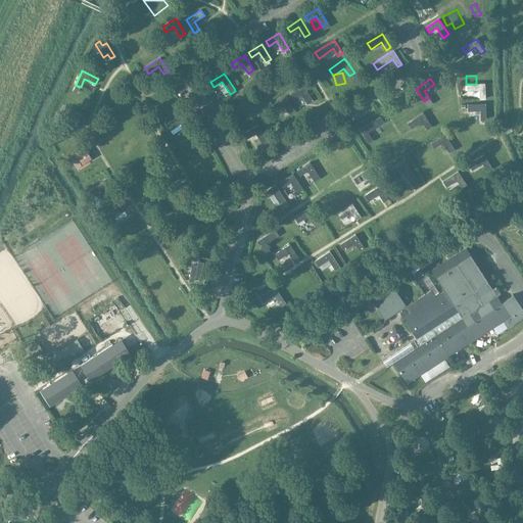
[(479,99),(484,99),(484,84),(466,84),(467,91),(479,90),(479,99)]
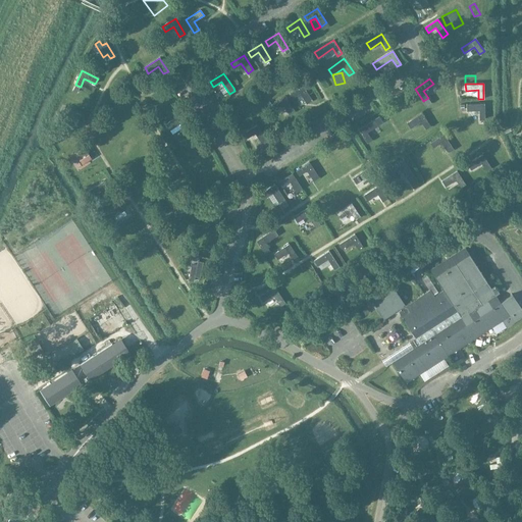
[(306,103),(312,100),(302,85),(289,94),(292,98),(300,93),(306,103)]
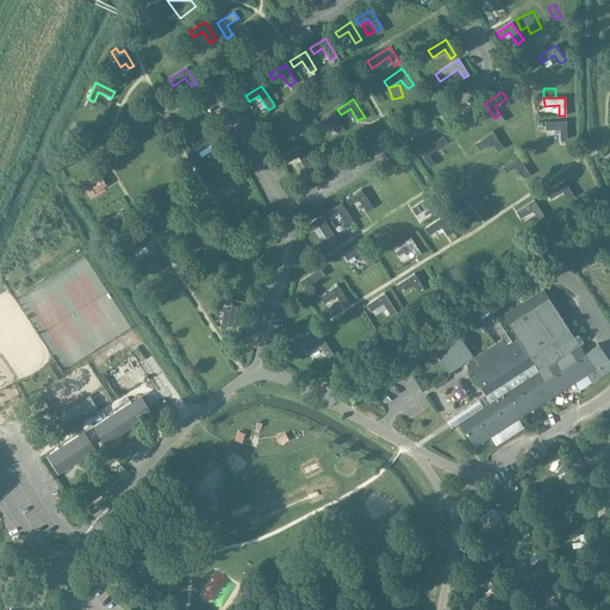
[(337,134),(344,130),(332,112),(318,122),(321,128),(330,122),(337,134)]
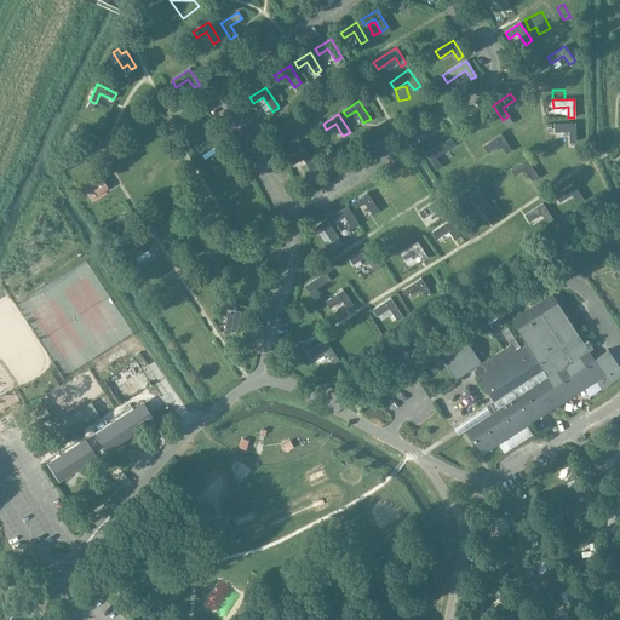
[(480,120),(472,126),(478,133),(486,126),(480,120)]
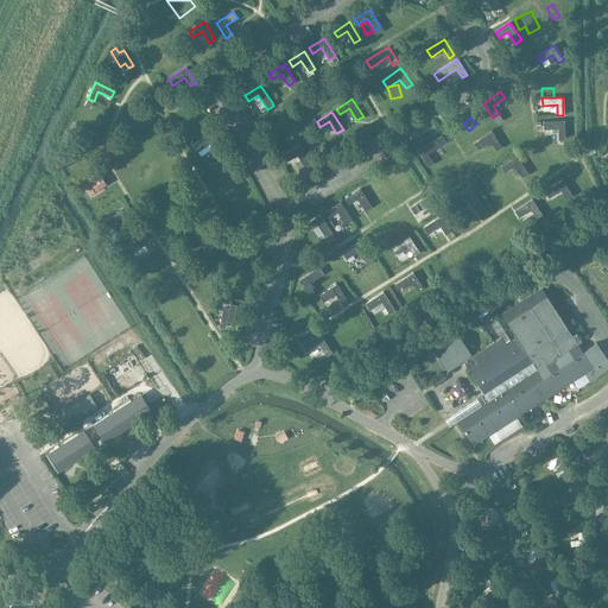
[(558,139),(564,139),(564,121),(543,121),(543,130),(558,128),(558,139)]
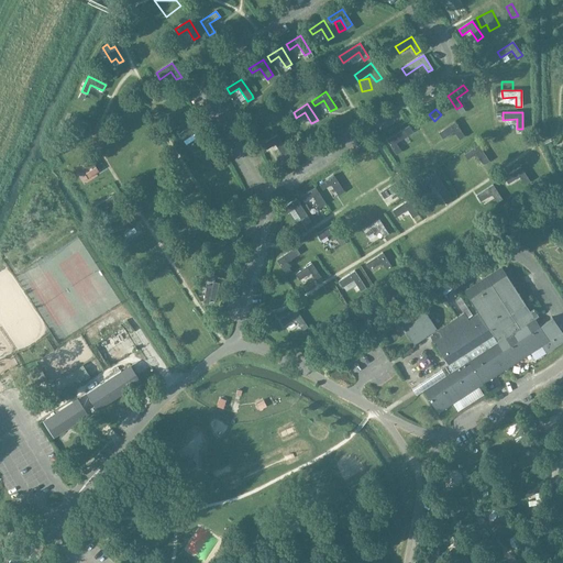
[(84,130),(87,124),(69,116),(63,131),(67,133),(72,124),(84,130)]
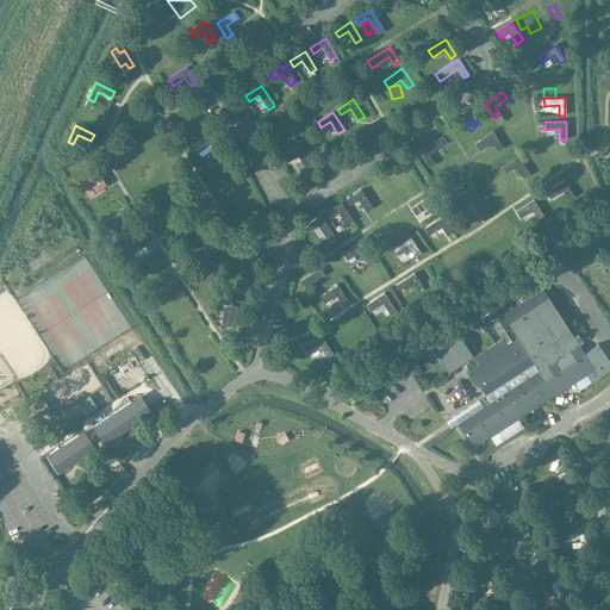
[(497,151),(503,148),(492,132),(475,143),(479,150),(491,142),(497,151)]
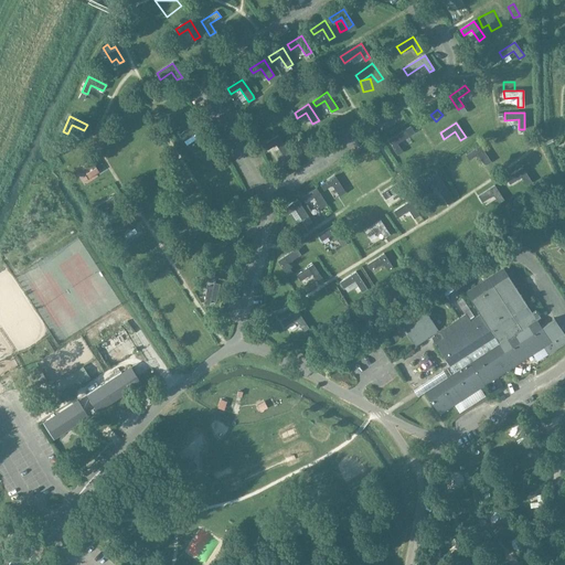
[(200,141),(205,138),(195,124),(180,135),(183,140),(194,134),(200,141)]
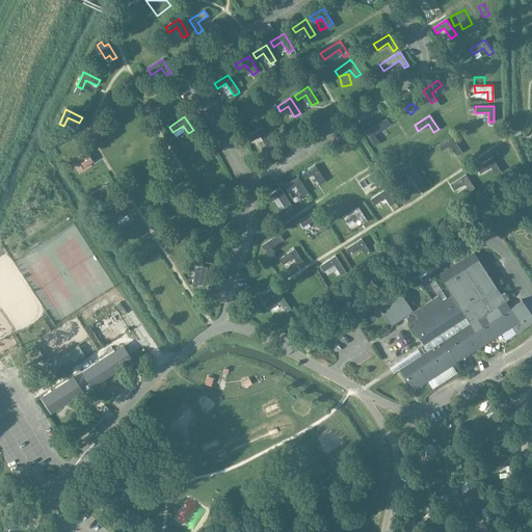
[(365,132),(374,145),(378,142),(373,135),(383,128),(380,123),(365,132)]
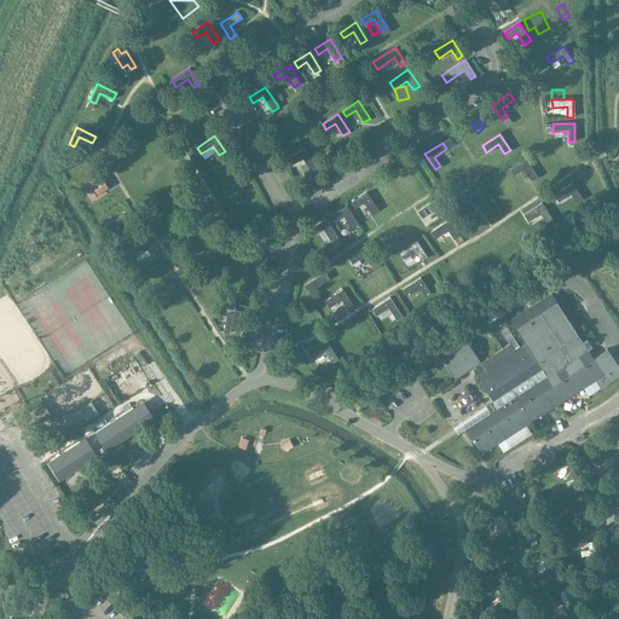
[(310,169),(317,166),(305,148),(289,158),(293,163),(302,157),(310,169)]
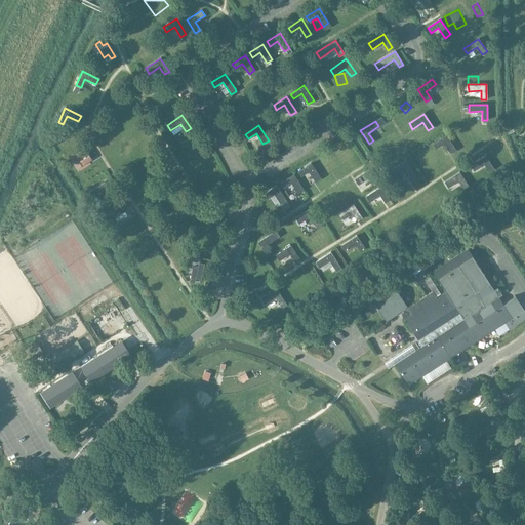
[(466,133),(479,133),(479,125),(465,125),(466,133)]
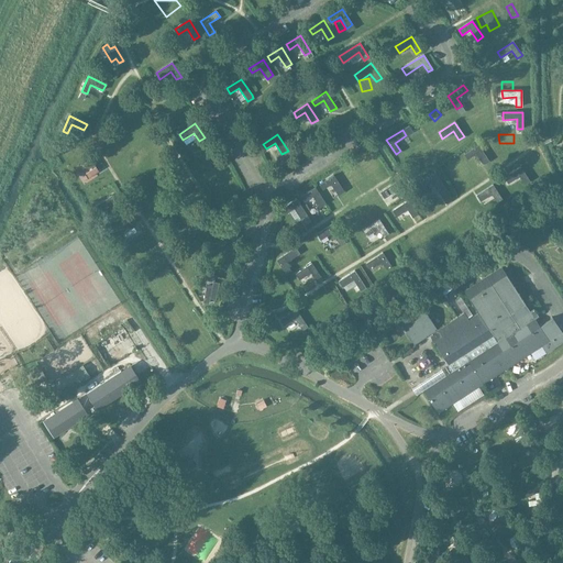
[(483,165),(488,161),(478,145),(464,154),(467,158),(475,153),(483,165)]
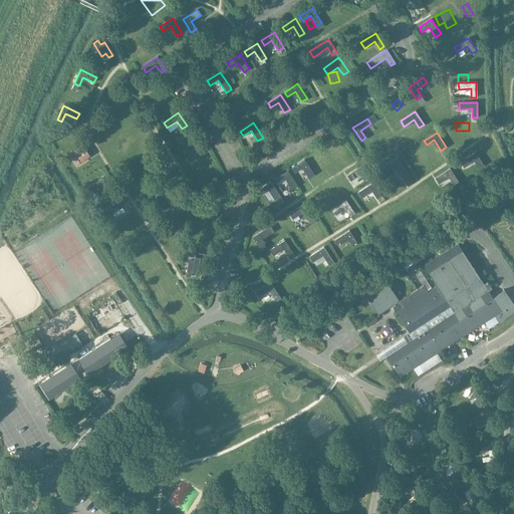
[(418,167),(424,162),(417,153),(411,157),(418,167)]
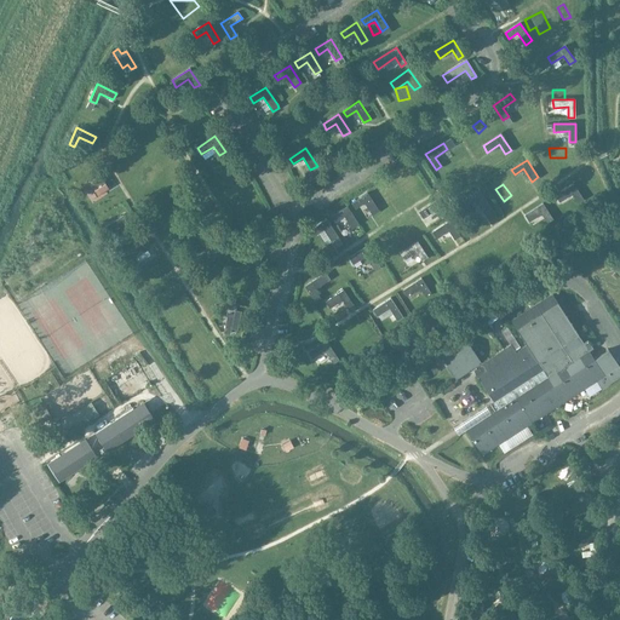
[(578,202),(583,199),(573,184),(555,195),(560,201),(572,194),(578,202)]
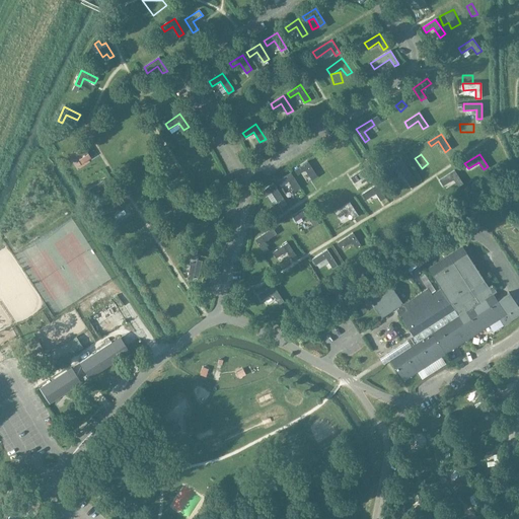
[(405,177),(411,174),(400,159),(387,168),(390,172),(398,167),(405,177)]
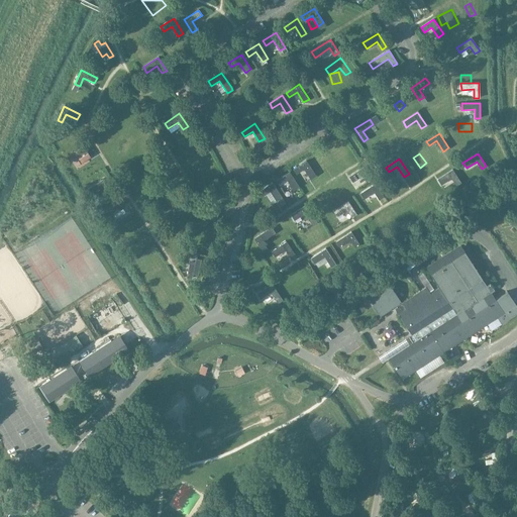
[(310,179),(315,176),(306,161),(293,170),(296,174),(304,169),(310,179)]
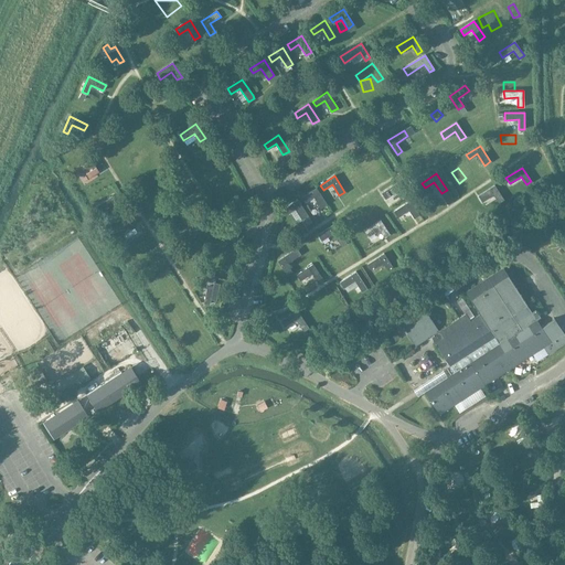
[(351,176),(344,179),(349,188),(355,184),(351,176)]
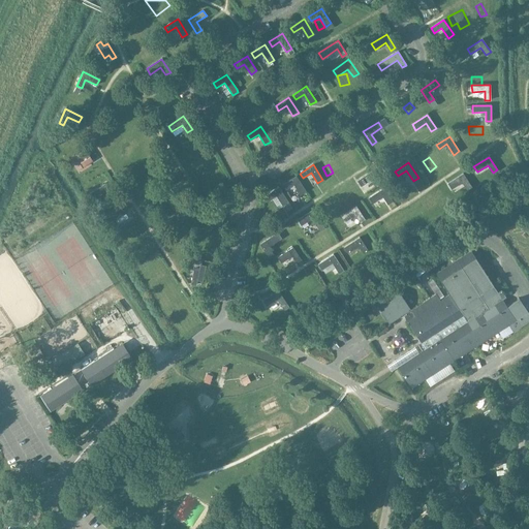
[(361,186),(371,179),(376,187),(380,184),(372,170),(358,181),(361,186)]
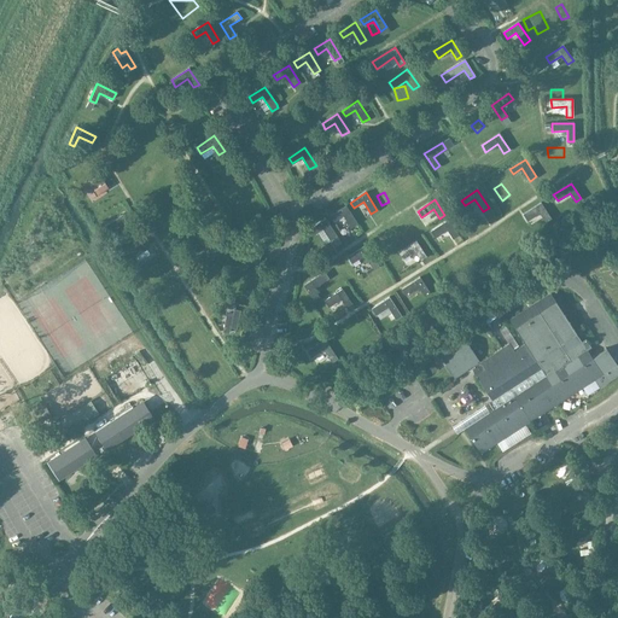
[(546,221),(551,219),(541,203),(523,214),(528,220),(540,213),(546,221)]
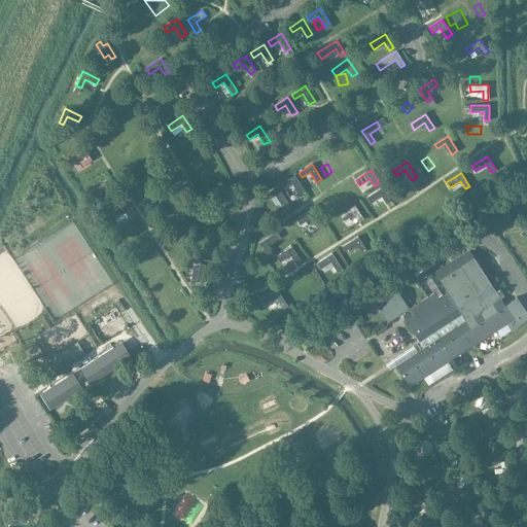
[(310,186),(315,182),(310,174),(305,177),(310,186)]
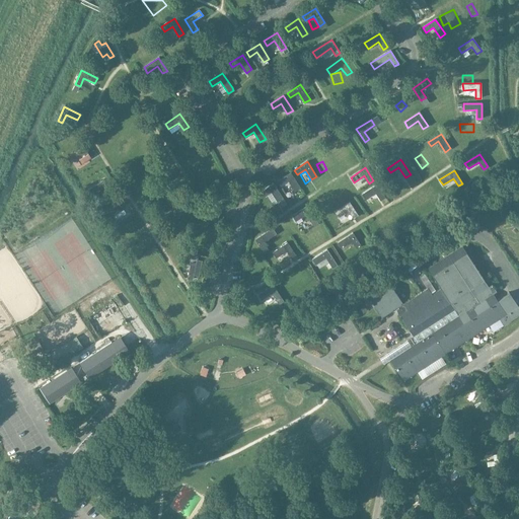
[(294,191),(300,188),(290,172),(277,181),(280,186),(288,180),(294,191)]
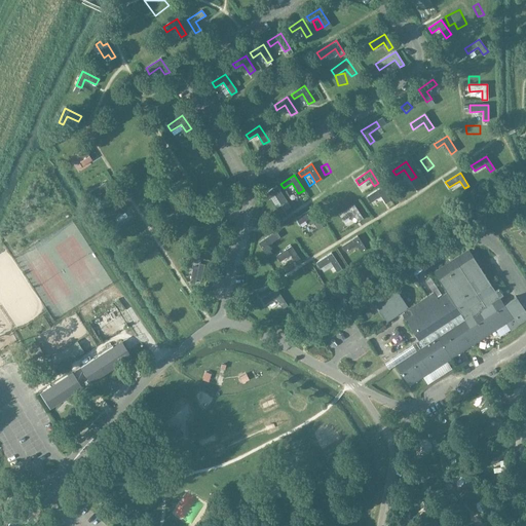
[(98,194),(109,187),(105,182),(90,192),(99,204),(103,202),(98,194)]
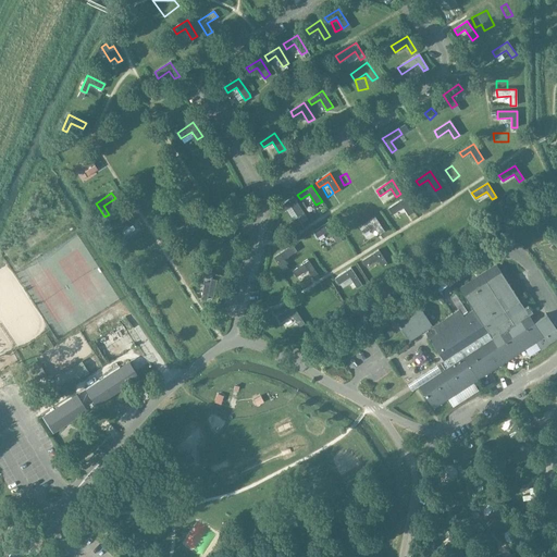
[(298,217),(304,213),(293,197),(280,207),(283,211),(291,206),(298,217)]
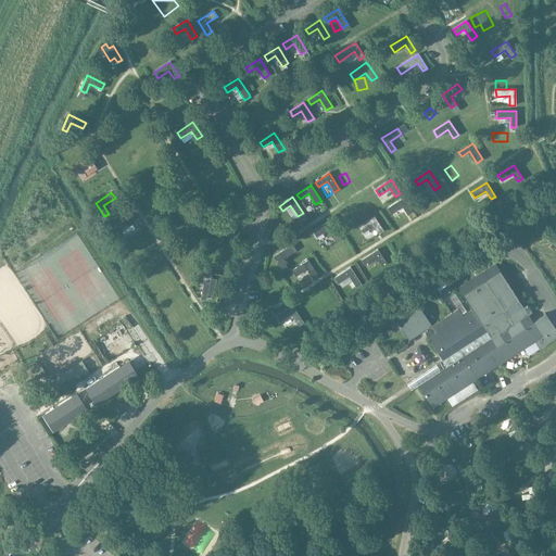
[(407,215),(412,212),(403,198),(388,207),(391,214),(402,206),(407,215)]
